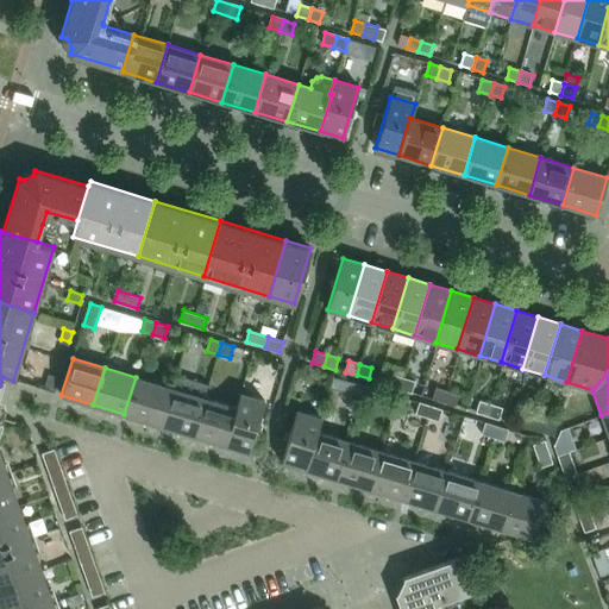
[(400,389),(403,377),(391,374),(388,385),(400,389)]
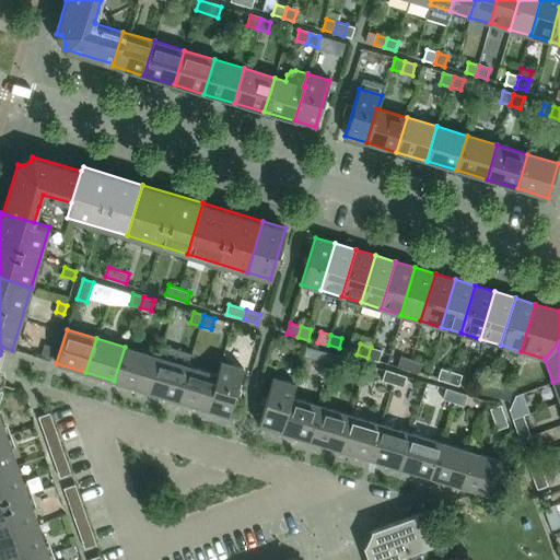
[(45,345),(42,357),(50,359),(54,347),(45,345)]
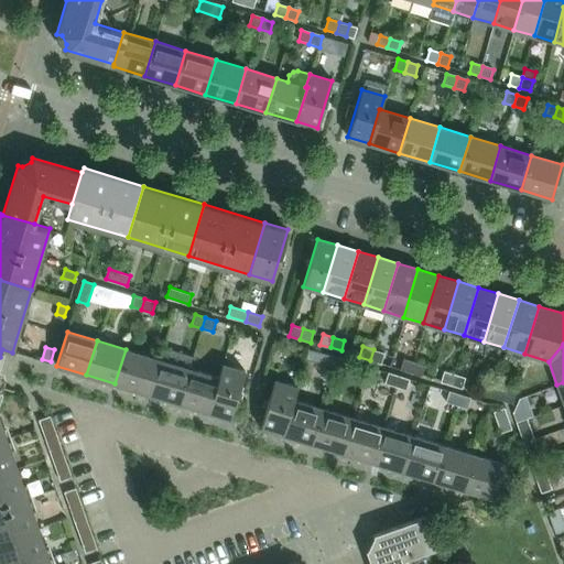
[(308,348),(305,359),(325,365),(328,355),(308,348)]
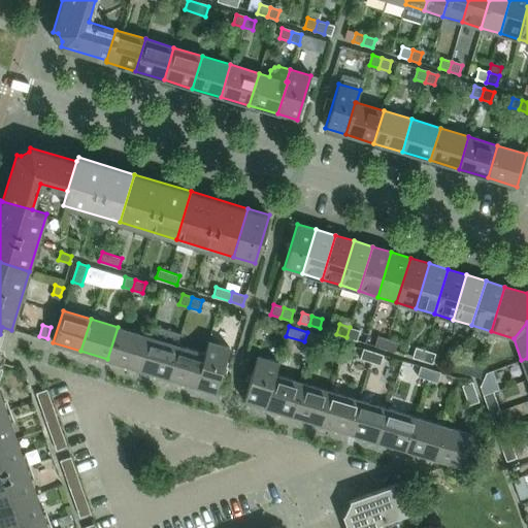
[(107,359),(134,367),(144,335),(118,327),(107,359)]
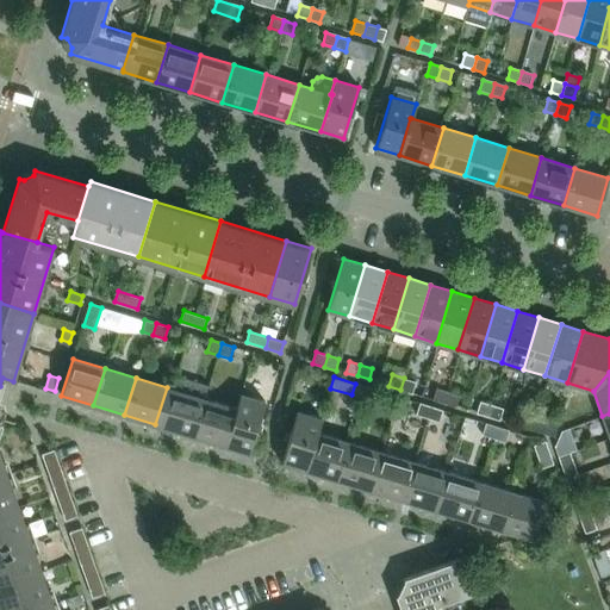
[(404,378),(400,390),(412,393),(416,381),(404,378)]
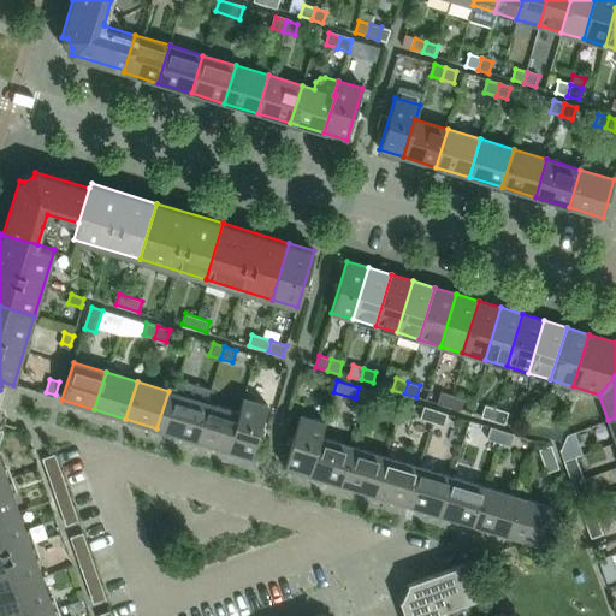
[(367,402),(371,391),(359,388),(355,398),(367,402)]
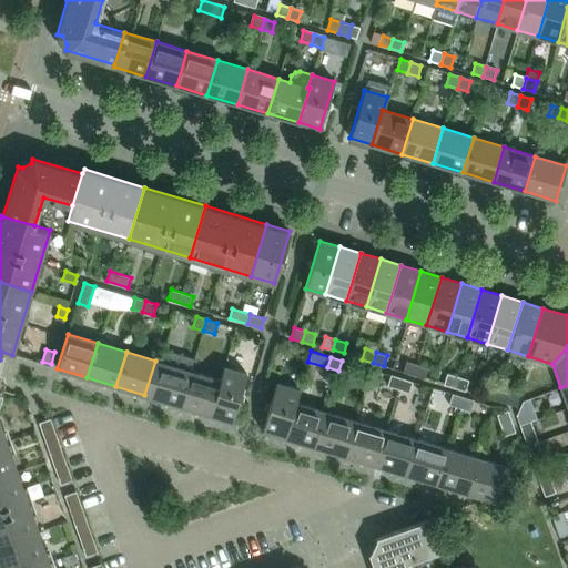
[(184,369),(155,361),(144,395),(173,404),(184,369)]
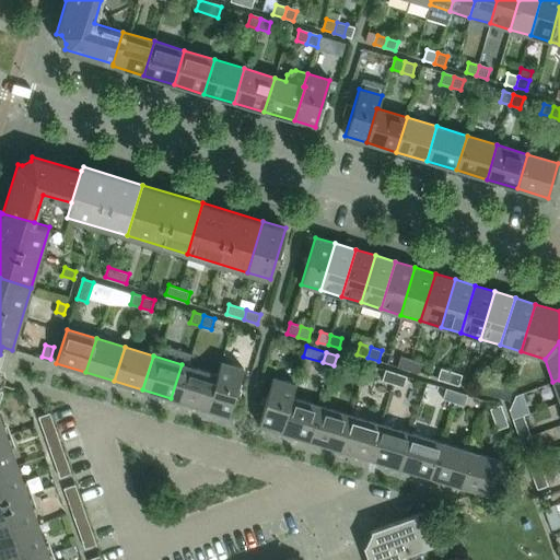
[(343,369),(347,359),(337,356),(334,365),(343,369)]
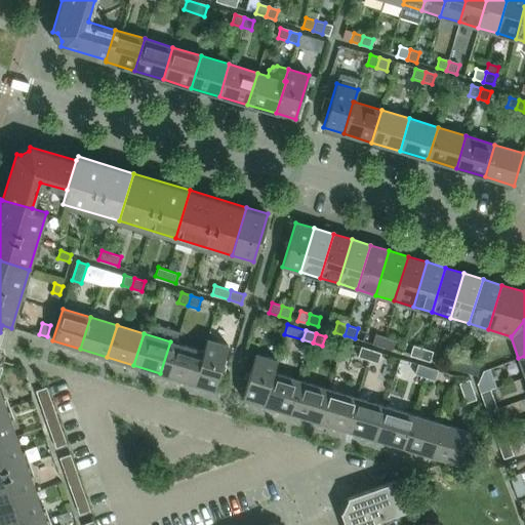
[(393,350),(396,340),(376,334),(373,344),(393,350)]
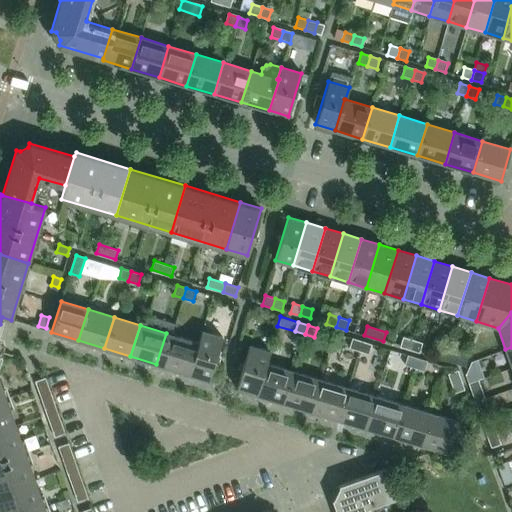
[(198,342),(192,341),(182,372),(209,380),(222,337),(201,331),(198,342)]
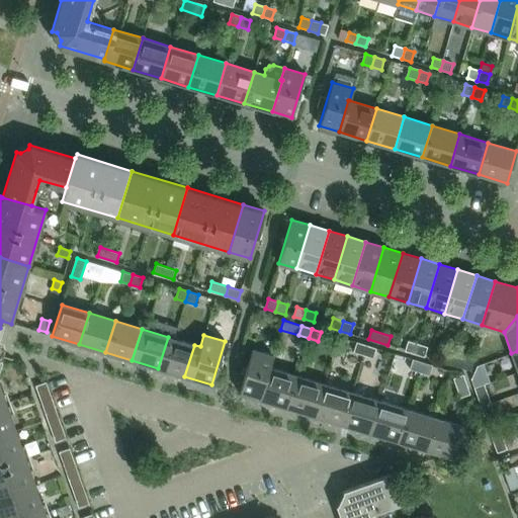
[(194,345),(168,337),(158,368),(184,376),(194,345)]
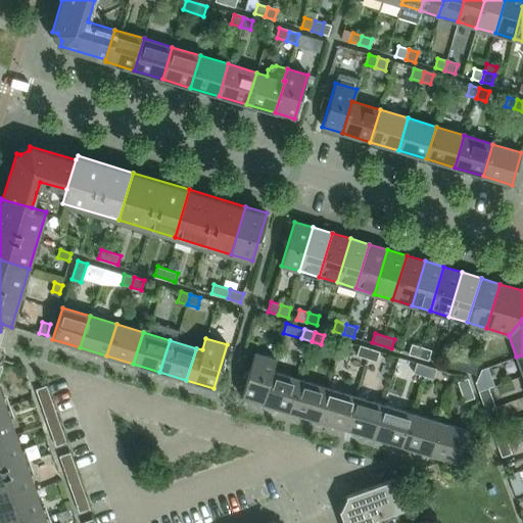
[(419,357),(422,347),(413,344),(410,353),(419,357)]
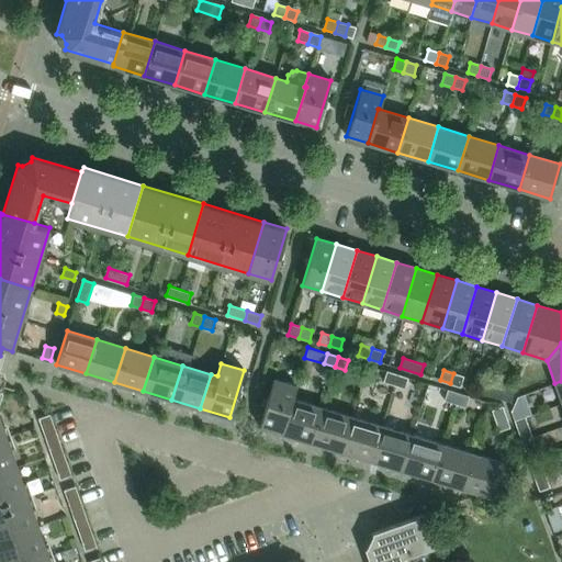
[(394,385),(397,375),(388,372),(384,382),(394,385)]
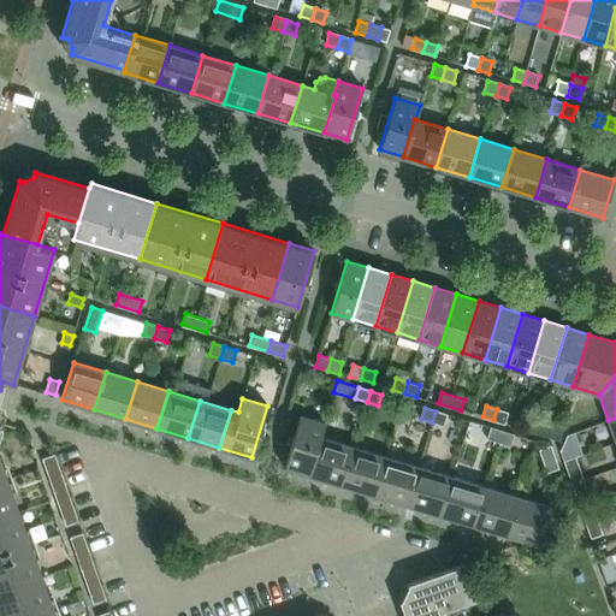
[(497,409),(493,420),(505,424),(509,413),(497,409)]
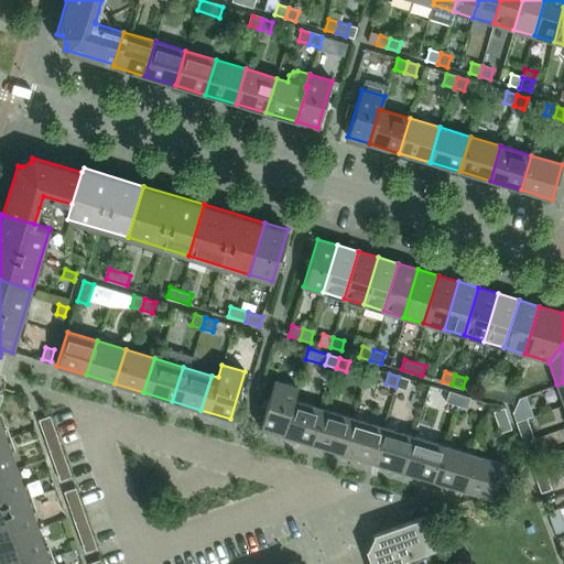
[(407,390),(410,380),(399,377),(396,387),(407,390)]
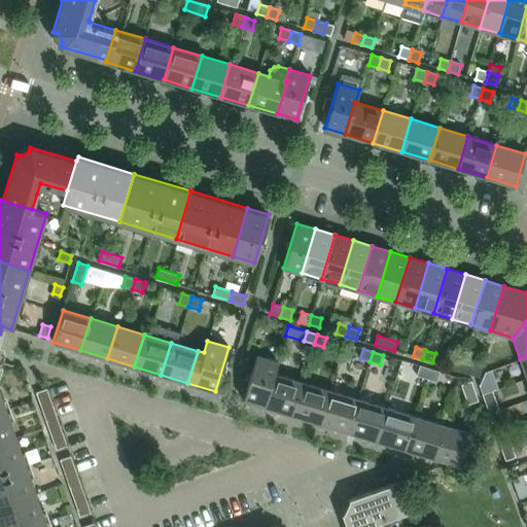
[(243,399),(262,406),(273,374),(274,374),(278,361),(256,355),(243,399)]
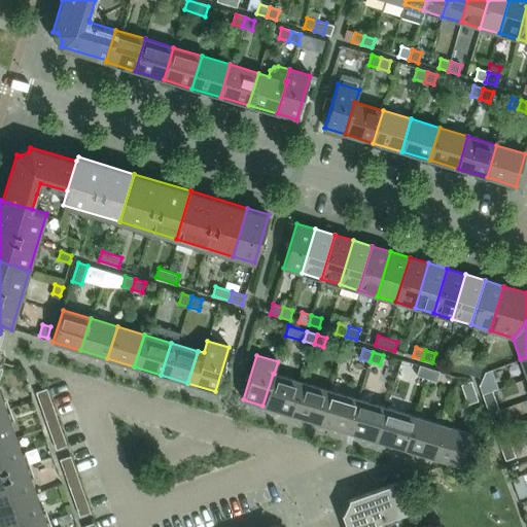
[(461,371),(463,361),(453,358),(450,367),(461,371)]
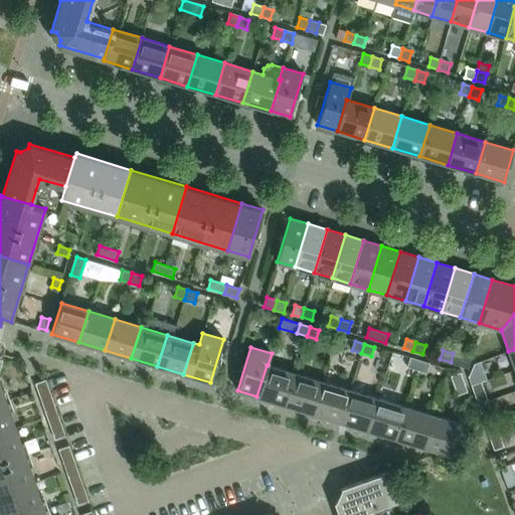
[(469,367),(472,358),(453,353),(451,362),(469,367)]
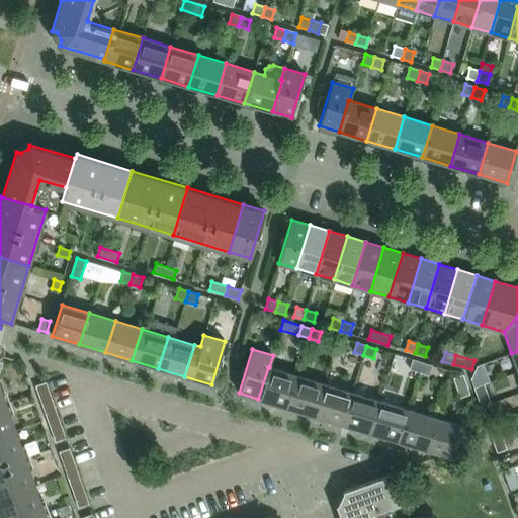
[(420,372),(423,362),(413,359),(411,369),(420,372)]
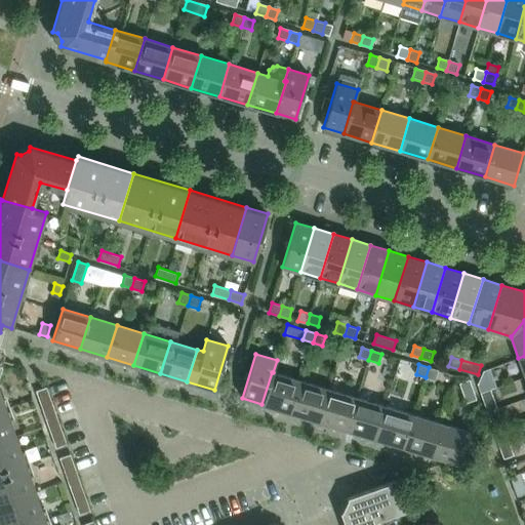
[(436,379),(438,370),(429,367),(426,377),(436,379)]
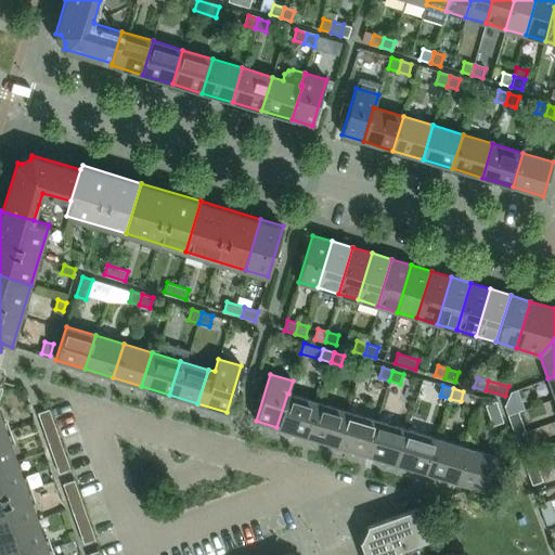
[(276,427),(307,436),(317,402),(288,394),(287,394),(276,427)]
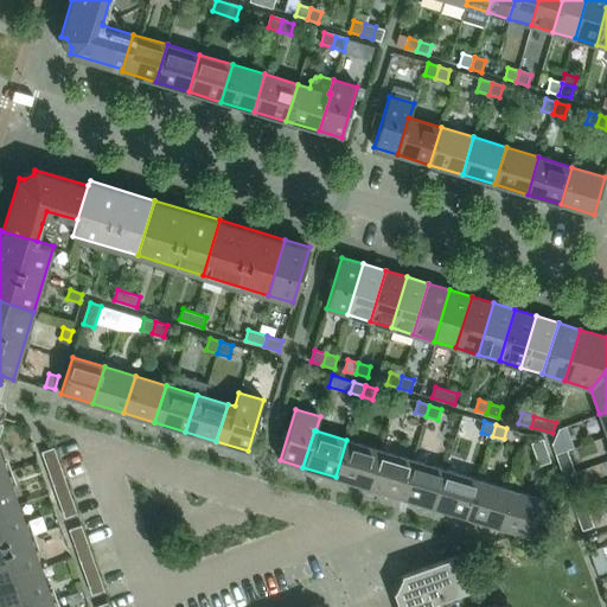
[(551,461),(543,439),(532,442),(541,466),(551,461)]
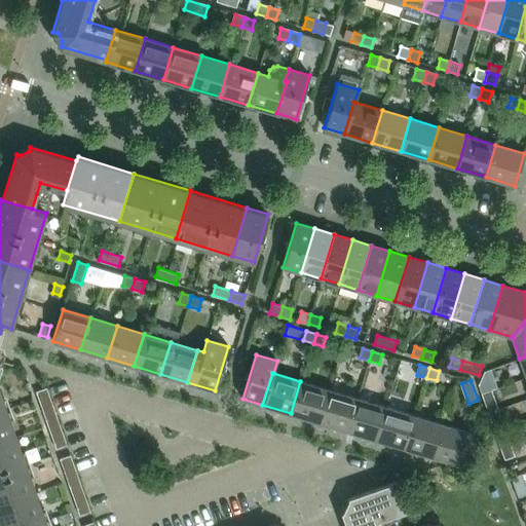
[(291,413),(318,422),(329,389),(300,381),(291,413)]
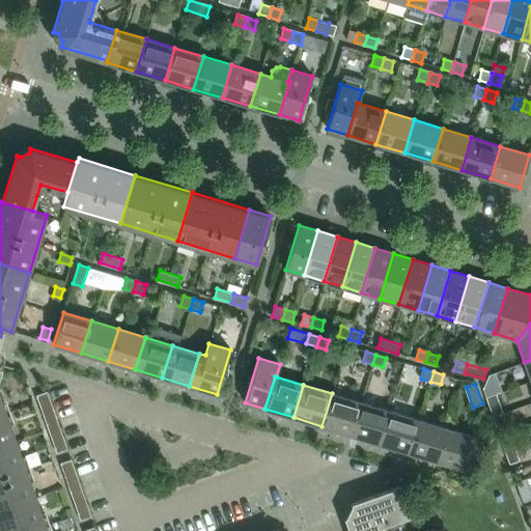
[(47,391),(36,395),(39,404),(50,400),(47,391)]
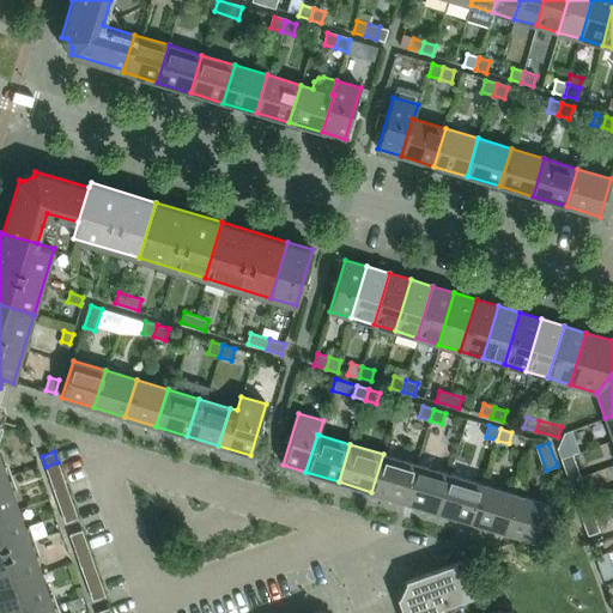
[(416,465),(383,454),(371,492),(405,502),(416,465)]
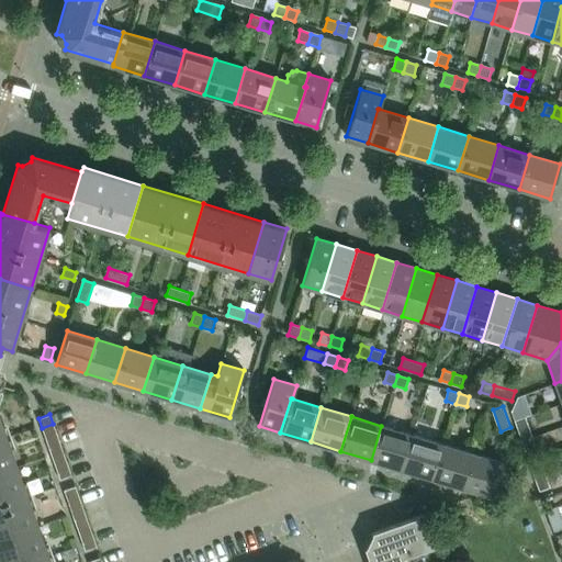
[(0,472),(18,467),(0,417),(0,472)]
